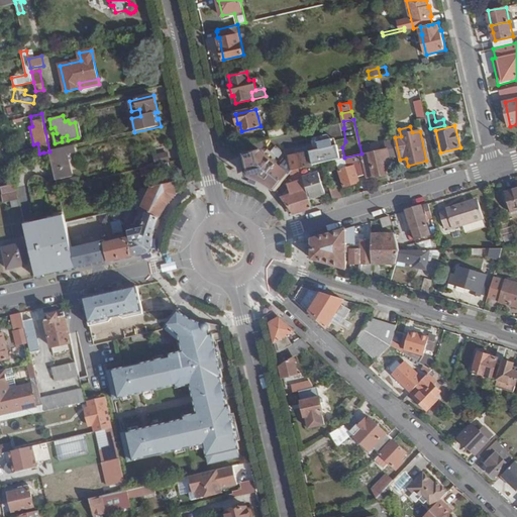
[(270,131),(271,138),(285,135),(283,128),(270,131)]
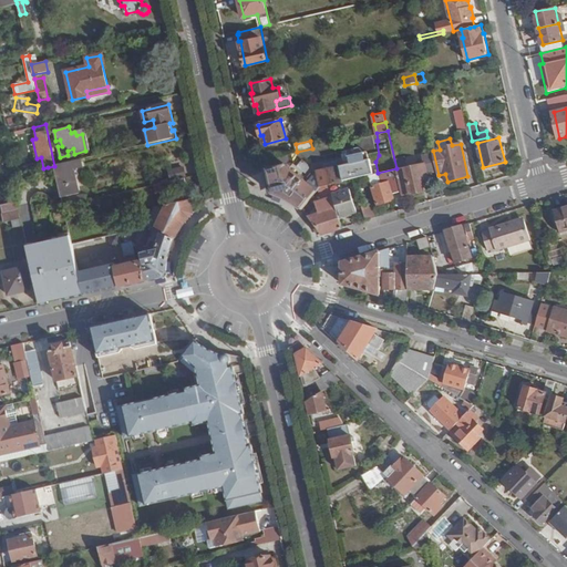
[(287,164),(269,168),(275,193),(277,194),(291,200),(303,208),(315,194),(321,186),(330,184),(343,181),(340,165),(338,154),(331,155),(334,167),(317,171),(308,182),(306,179),(308,177),(305,175),(302,177),(287,164)]
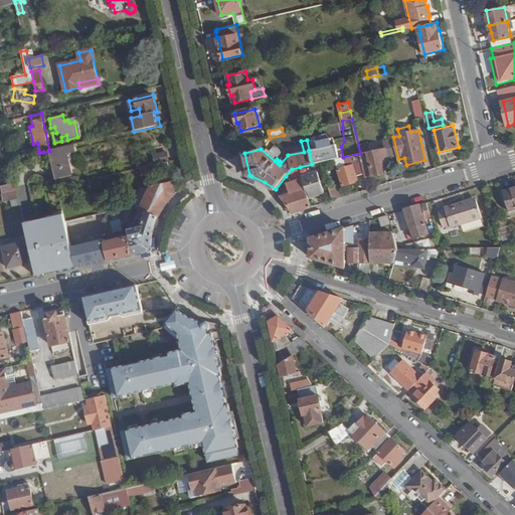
[(337,144),(309,150),(312,164),(321,162),(323,162),(334,159),(340,158),(337,144)]
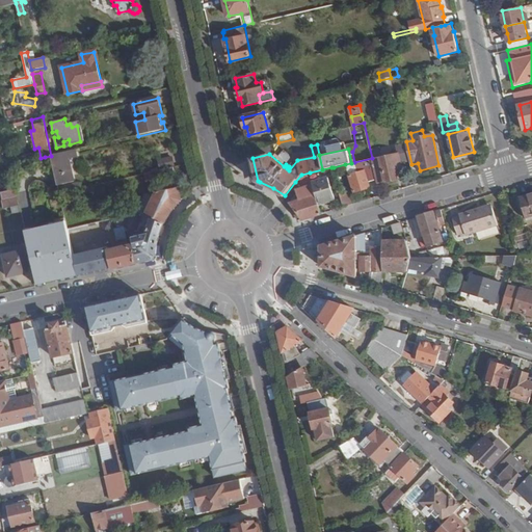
[(54,169),(58,186),(74,183),(68,152),(51,156),(54,169)]
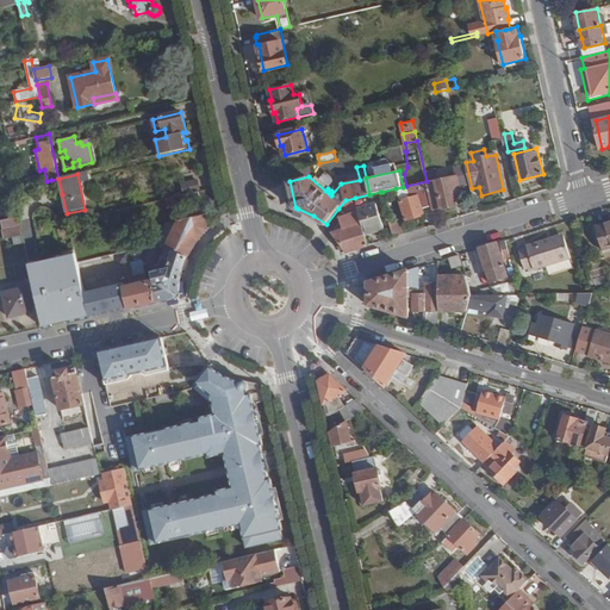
[(429,192),(431,205),(433,207),(443,206),(443,207),(456,204),(454,195),(458,195),(461,194),(456,175),(427,181),(429,192)]
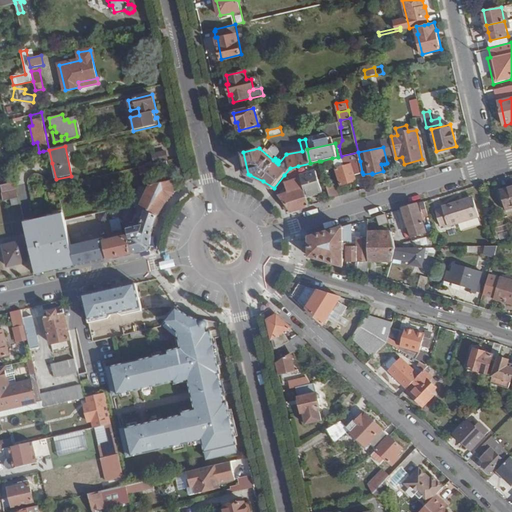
[(49,150),(43,151),(45,164),(52,163),(49,150)]
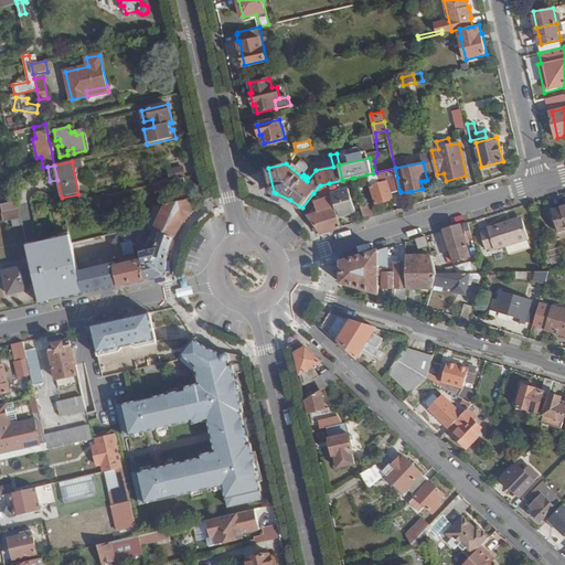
[(184,176),(182,168),(169,171),(171,179),(184,176)]
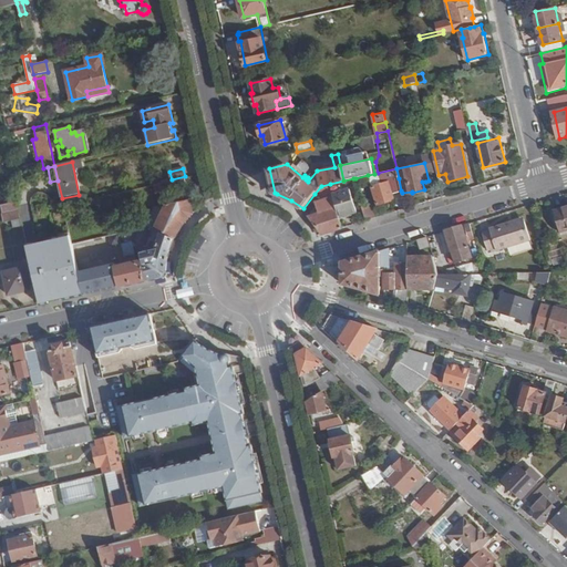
[(397,168),(378,173),(381,184),(372,186),(378,204),(393,198),(392,194),(401,191),(399,178),(397,168)]
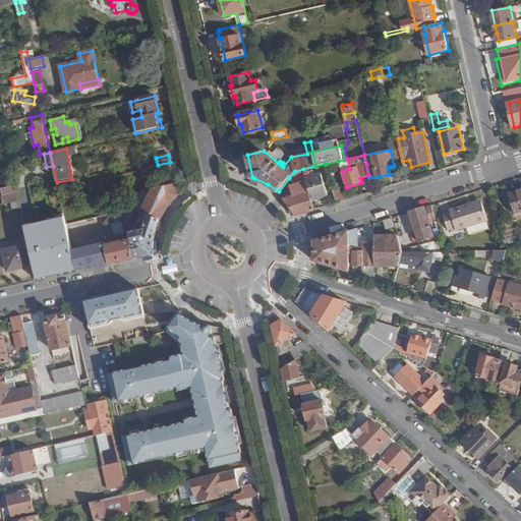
[(183,172),(181,162),(170,164),(172,174),(183,172)]
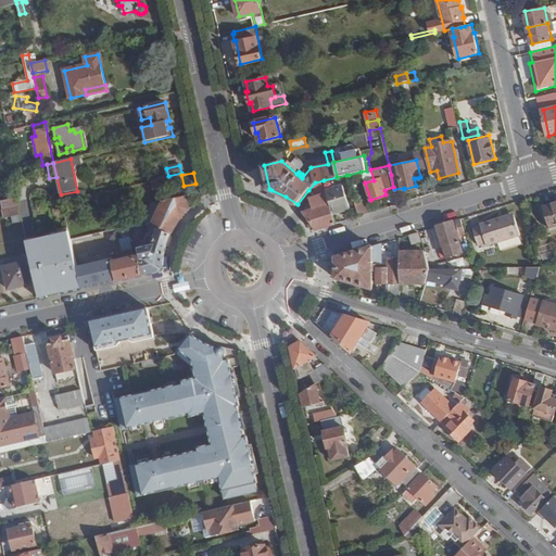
[(169,189),(184,186),(181,175),(147,182),(148,191),(169,186),(169,189)]
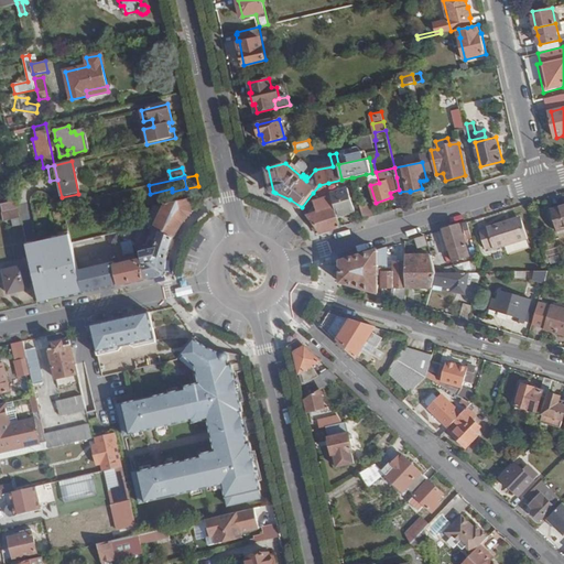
[(343,187),(342,180),(328,183),(331,191),(343,187)]
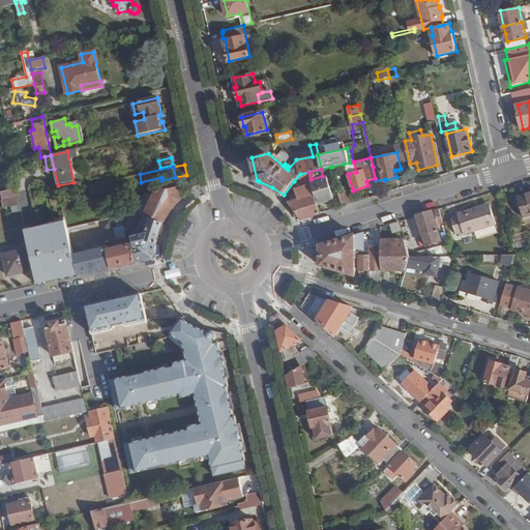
[(298,200),(291,202),(297,209),(302,217),(321,211),(318,202),(311,179),(308,172),(300,174),(294,181),(298,200)]
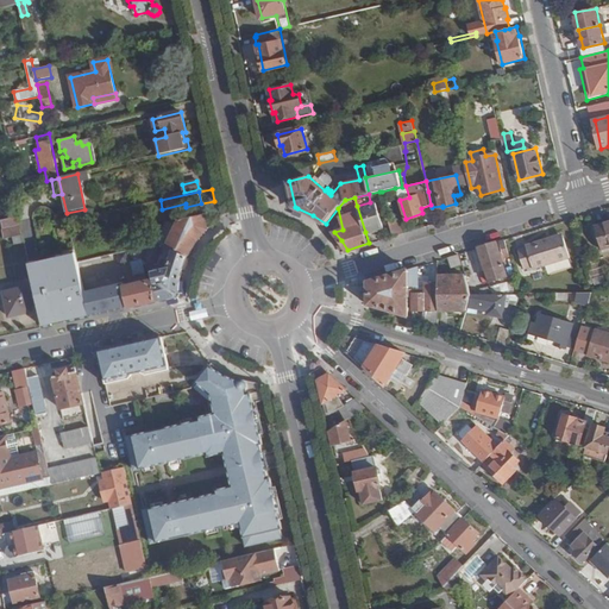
[(181,219),(203,214),(201,203),(186,207),(186,203),(162,209),(161,200),(110,212),(110,214),(104,215),(105,218),(88,223),(92,236),(148,224),(146,217),(179,212),(181,219)]
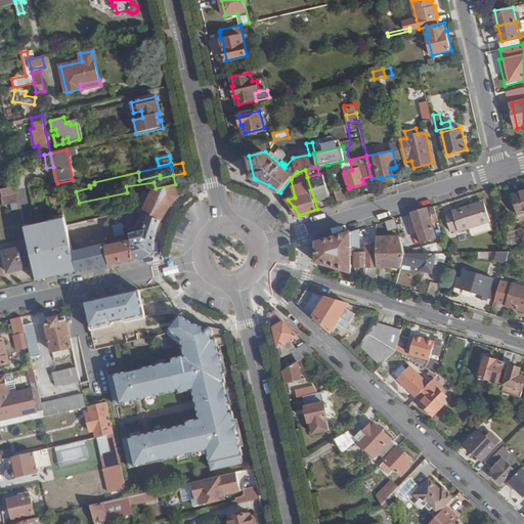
[(322,173),(318,174),(307,177),(314,200),(330,193),(322,173)]
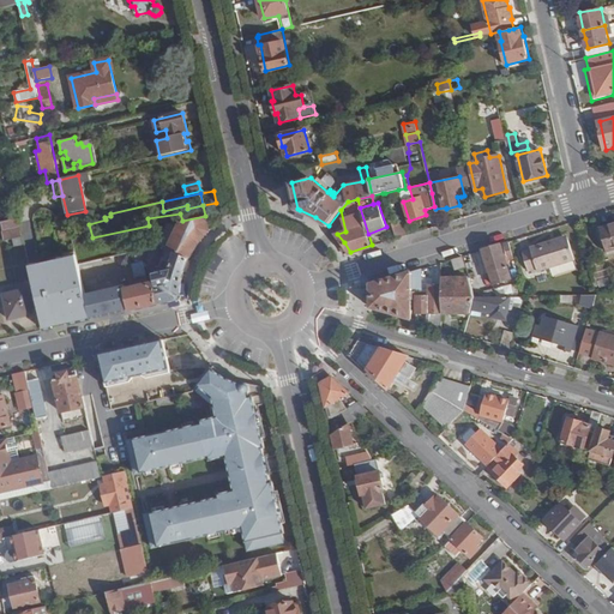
[(78,221),(98,216),(97,210),(92,212),(91,210),(77,215),(78,221)]
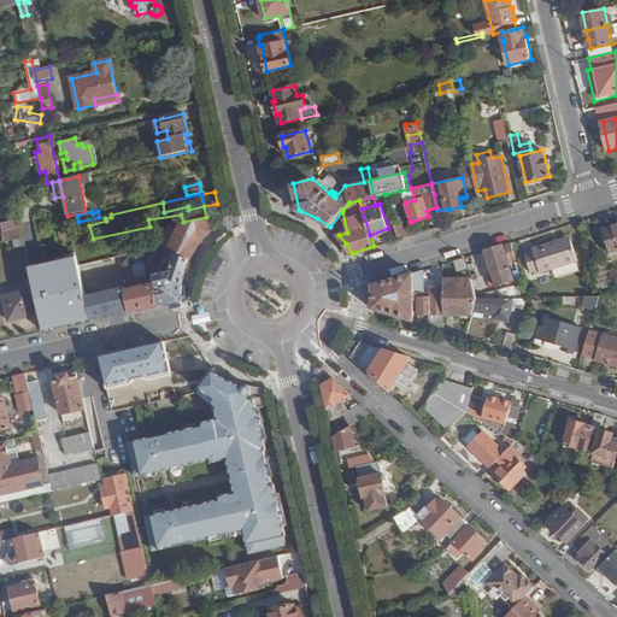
[(200,242),(210,230),(206,217),(183,222),(181,215),(148,219),(150,227),(151,228),(169,225),(158,247),(165,251),(176,254),(188,259),(193,251),(200,242)]
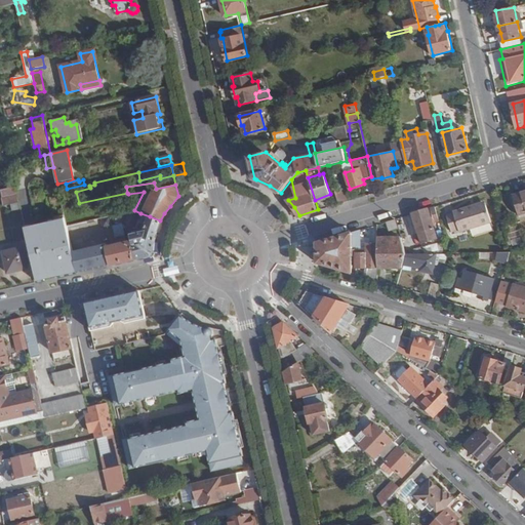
[(334,191),(338,203),(348,200),(344,188),(334,191)]
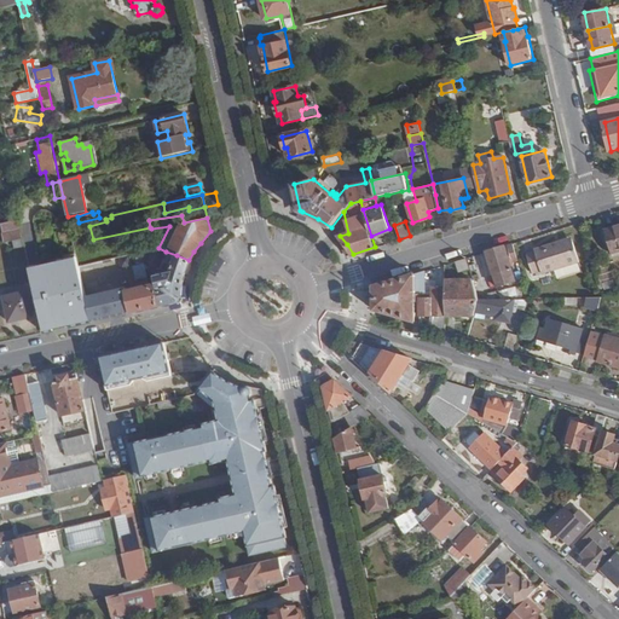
[(618,226),(605,231),(612,253),(618,249),(618,226)]
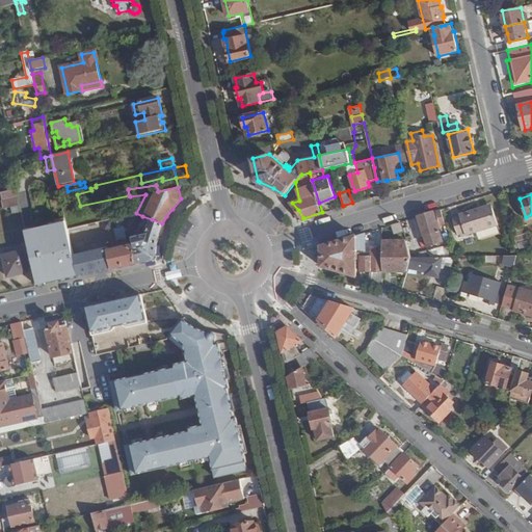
[(5,209),(21,206),(19,198),(3,202),(5,209)]
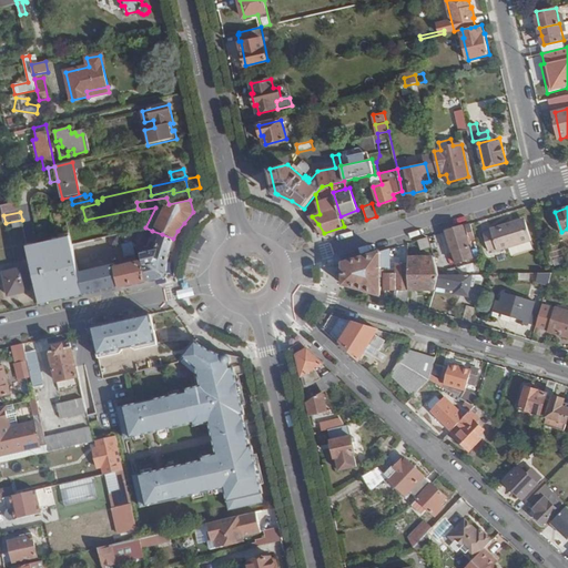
[(531,241),(526,222),(517,225),(516,221),(492,229),(492,232),(484,234),(489,250),(496,249),(497,251),(531,241)]
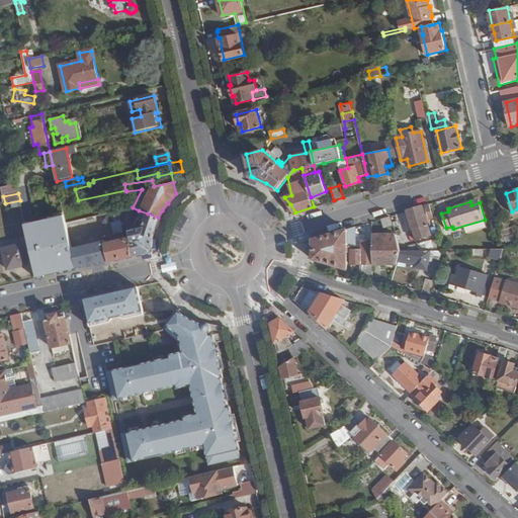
[(429,220),(434,218),(429,203),(408,210),(416,239),(434,234),(431,225),(429,226),(428,223),(430,222),(429,220)]
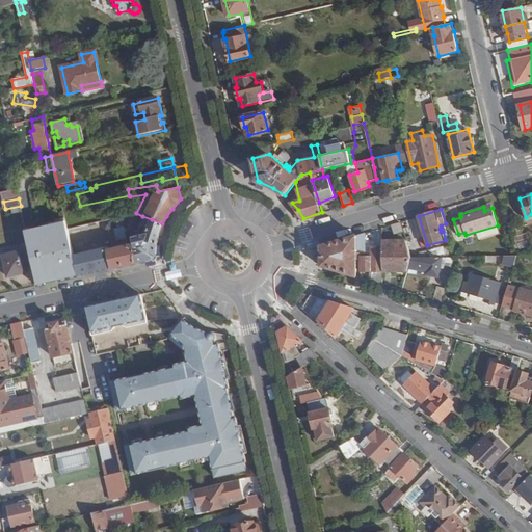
[(148,229),(152,219),(142,216),(137,225),(137,237),(141,237),(143,228),(148,229)]
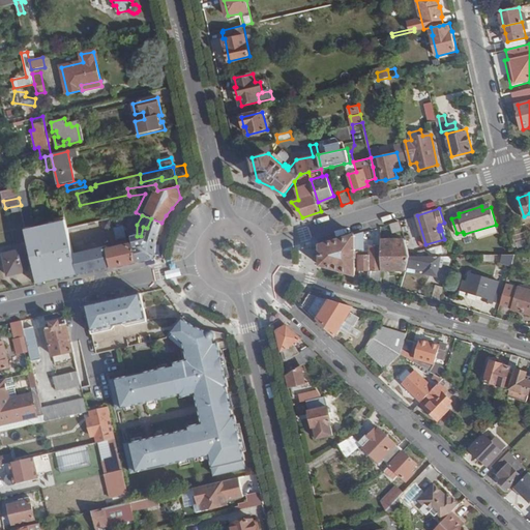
[(106,251),(110,251),(118,248),(117,242),(111,218),(98,221),(106,251)]
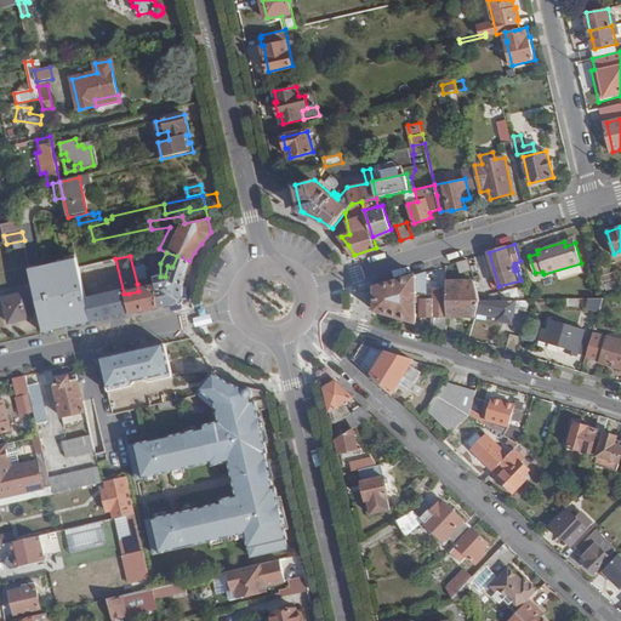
[(184,277),(189,261),(177,256),(172,267),(167,266),(165,277),(160,277),(160,278),(153,279),(153,284),(158,283),(159,289),(158,290),(154,289),(159,308),(182,303),(182,292),(184,277)]
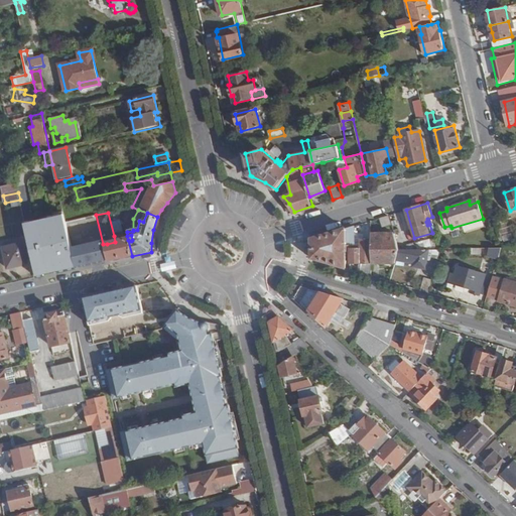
[(65,215),(32,222),(41,262),(49,260),(50,267),(75,262),(66,222),(65,215)]
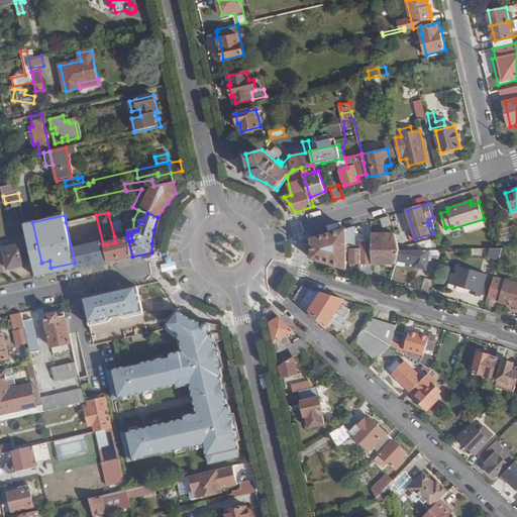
[(384,226),(392,223),(390,216),(382,219),(384,226)]
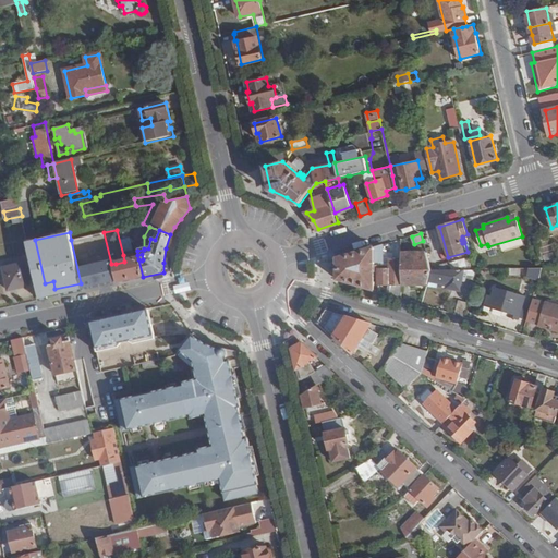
[(71,240),(82,288),(97,286),(86,237),(71,240)]
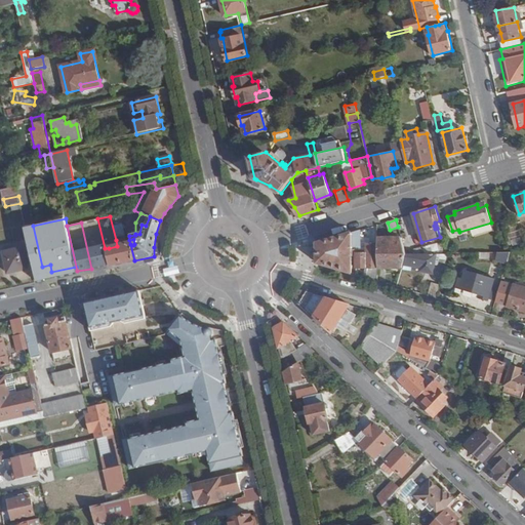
[(38,282),(78,273),(76,267),(51,272),(50,265),(42,267),(33,226),(26,228),(38,282)]
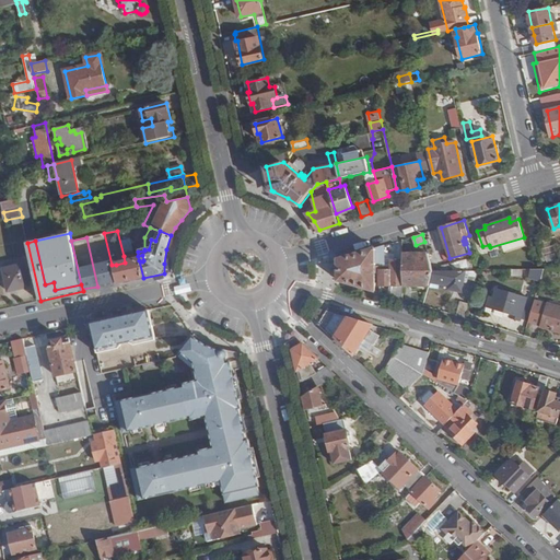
[(391,296),(404,300),(404,287),(404,258),(392,258),(392,265),(385,265),(375,265),(375,261),(385,261),(385,244),(340,258),(339,281),(375,292),(375,273),(378,273),(378,284),(391,286),(391,296)]
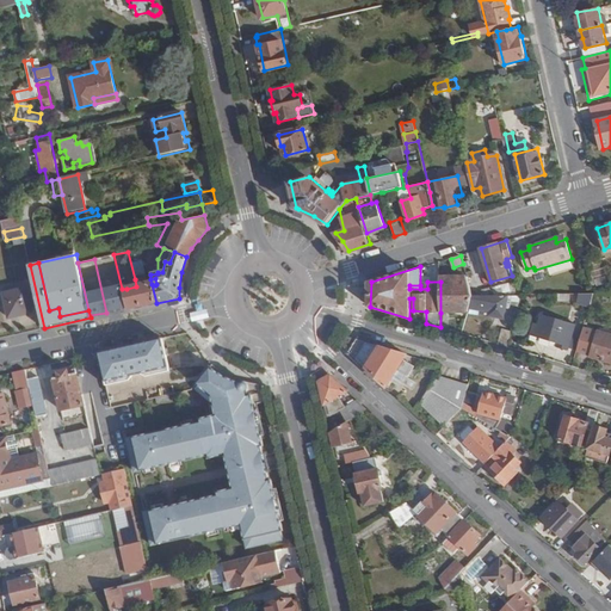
[(136,287),(148,284),(147,276),(135,279),(136,287)]
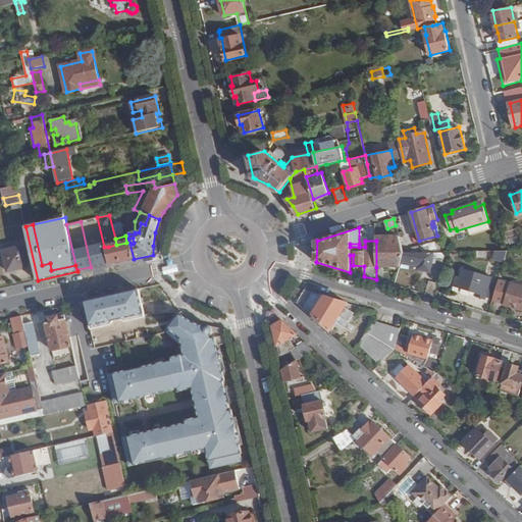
[(376,267),(400,266),(401,262),(404,253),(399,236),(376,236),(376,241),(376,267)]
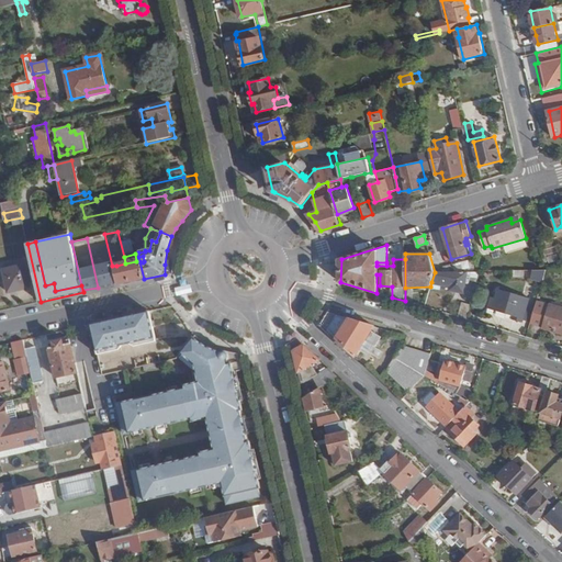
[(121,284),(144,279),(139,261),(138,260),(136,261),(125,263),(116,266),(121,284)]
